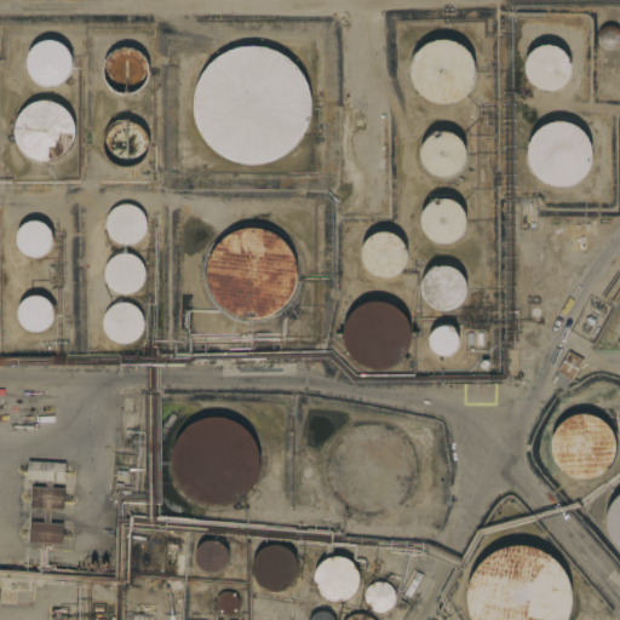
[(616,49),(614,50),(612,50),(610,51),(608,51),(606,50),(603,49),(601,47),(600,46),(598,45),(597,42),(596,40),(596,38),(596,35),(597,33),(597,32),(598,29),(601,28),(602,26),(604,26),(607,24),(609,24),(612,24),(613,24),(615,26),(618,27),(619,28),(619,30),(619,45),(618,47),(616,49)]
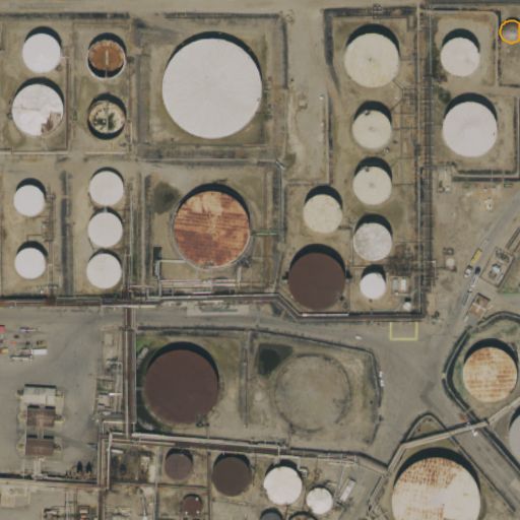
[(51,68),(49,70),(45,71),(42,71),(39,71),(36,71),(33,69),(29,68),(27,66),(25,63),(23,60),(22,57),(22,54),(22,51),(22,48),(24,45),(25,42),(27,39),(30,37),(34,36),(37,35),(40,34),(43,34),(46,35),(49,36),(52,38),(54,40),(56,42),(58,45),(59,48),(59,52),(59,55),(59,58),(58,61),(56,64),(54,66),(51,68)]
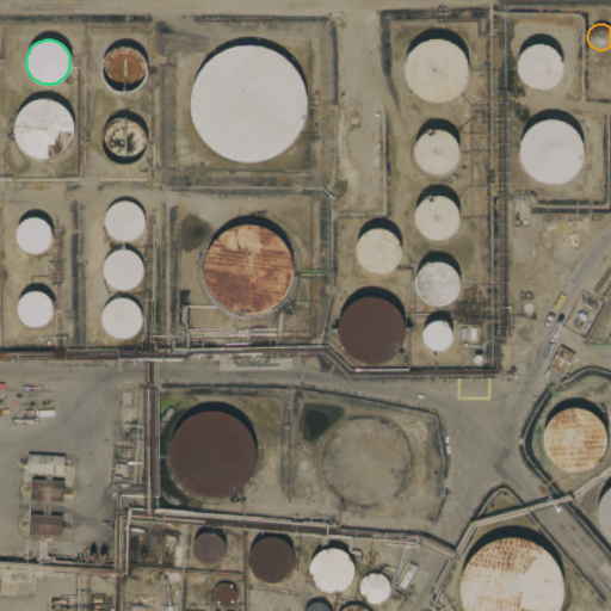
[(461,91),(457,96),(452,98),(448,100),(442,103),(437,103),(431,103),(426,102),(421,99),(417,96),(412,92),(409,87),(407,82),(405,78),(405,72),(405,66),(406,61),(408,56),(412,51),(415,48),(420,44),(425,42),(430,41),(436,39),(440,39),(446,42),(451,43),(456,47),(460,50),(463,55),(466,60),(467,65),(468,71),(467,76),(466,81),(463,86),(461,91)]
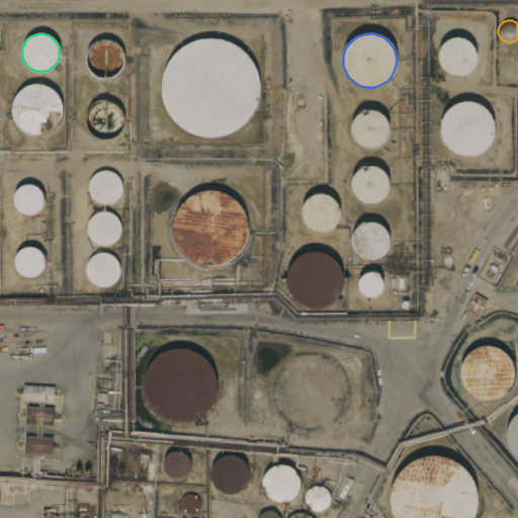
[(471,69),(469,72),(466,73),(463,75),(460,76),(456,76),(453,76),(450,75),(447,73),(444,72),(442,69),(440,66),(438,63),(437,60),(437,57),(437,53),(438,50),(440,47),(442,44),(444,41),(447,39),(450,37),(453,37),(456,36),(460,37),(463,37),(466,39),(469,41),(471,44),(473,47),(476,50),(476,53),(477,57),(476,60),(476,63),(473,66),(471,69)]
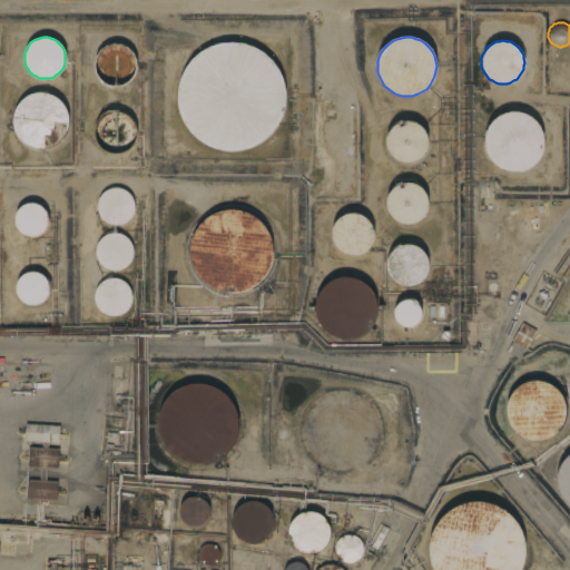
[(264,139),(256,145),(247,148),(238,150),(228,150),(219,149),(210,147),(202,143),(195,136),(188,129),(184,121),(179,112),(178,104),(177,94),(178,85),(182,76),(186,67),(192,60),(198,53),(206,48),(215,45),(224,42),(234,42),(243,43),(252,47),(261,51),(267,57),(274,64),(279,71),(283,80),(285,89),(285,99),(284,108),(281,117),(276,126),(271,134),(264,139)]
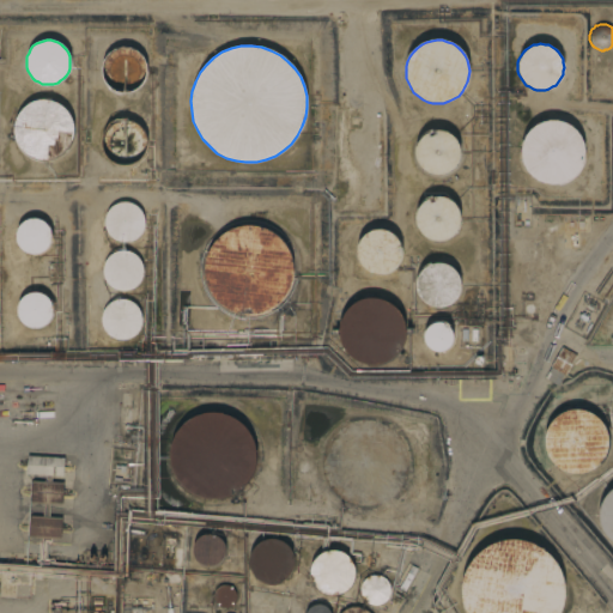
[(143,85),(139,87),(137,90),(133,92),(128,93),(125,93),(121,93),(116,92),(113,90),(110,87),(107,85),(104,82),(103,78),(102,74),(102,70),(102,66),(103,62),(104,59),(107,55),(110,53),(113,50),(116,48),(121,47),(125,47),(128,47),(133,48),(137,50),(139,53),(143,55),(145,59),(146,62),(147,66),(147,70),(147,74),(146,78),(145,82),(143,85)]
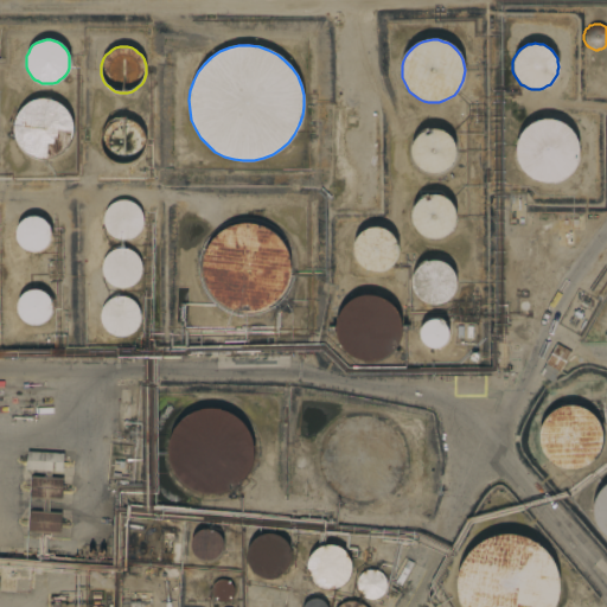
[(61,152),(56,154),(51,157),(46,158),(42,158),(36,157),(31,155),(27,153),(23,149),(19,146),(17,141),(14,136),(14,132),(14,126),(14,121),(17,116),(19,112),(21,108),(26,104),(30,102),(34,100),(40,98),(45,98),(50,100),(55,101),(59,103),(63,107),(66,110),(69,115),(71,120),(72,125),(72,129),(71,135),(70,140),(68,145),(64,148),(61,152)]
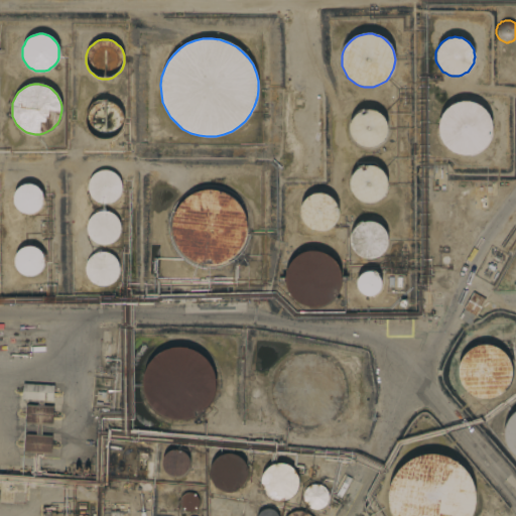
[(120,133),(117,135),(115,137),(112,139),(108,140),(105,140),(102,140),(98,139),(95,137),(93,135),(90,133),(88,130),(87,127),(86,124),(86,120),(86,117),(87,114),(88,111),(90,108),(93,106),(95,104),(98,102),(102,101),(105,101),(108,101),(112,102),(115,104),(117,106),(120,108),(122,111),(123,114),(124,117),(124,120),(124,124),(123,127),(122,130),(120,133)]
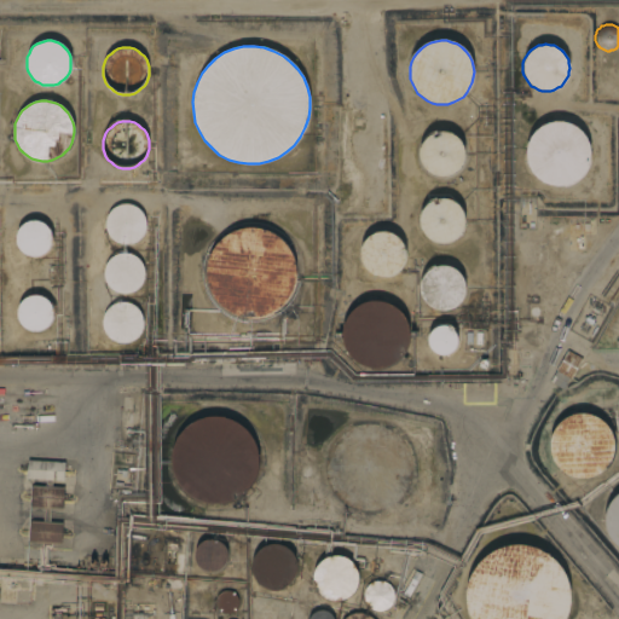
[(583,174),(579,178),(574,181),(570,184),(565,185),(559,186),(554,185),(548,184),(543,181),(538,179),(534,174),(531,171),(528,166),(527,160),(526,155),(527,149),(528,143),(531,138),(533,133),(537,129),(542,126),(547,123),(553,122),(557,121),(563,122),(568,123),(574,126),(578,128),(583,133),(585,137),(588,142),(590,148),(590,152),(590,158),(589,165),(586,169),(583,174)]
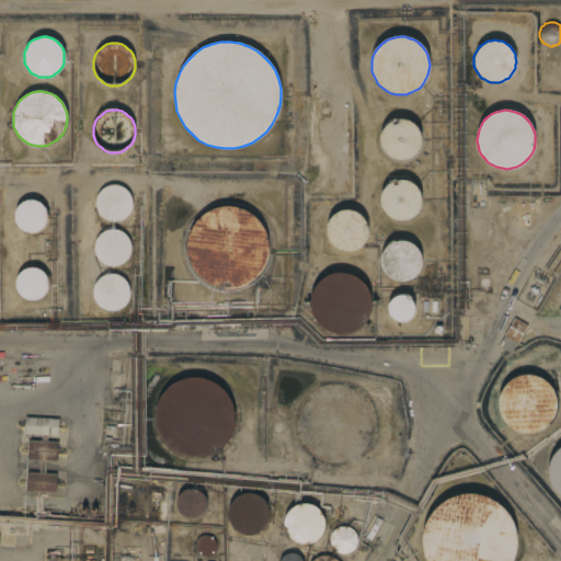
[(416,153),(414,156),(411,158),(408,160),(404,161),(400,161),(397,161),(393,160),(390,158),(387,156),(385,153),(382,150),(380,147),(379,144),(379,139),(379,136),(380,133),(382,129),(384,126),(387,124),(390,122),(393,119),(397,118),(400,118),(404,118),(408,119),(411,122),(414,124),(416,126),(419,129),(420,133),(421,136),(422,139),(421,144),(420,147),(419,150),(416,153)]
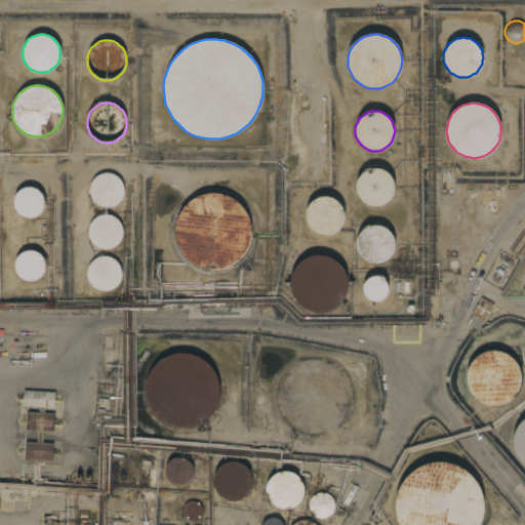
[(390,200),(388,203),(385,204),(381,206),(378,207),(374,207),(371,207),(368,206),(365,205),(362,203),(360,200),(358,197),(356,194),(355,191),(355,188),(355,184),(356,180),(358,177),(360,174),(362,172),(365,170),(368,168),(371,168),(374,167),(378,168),(381,168),(385,170),(388,172),(390,174),(392,177),(394,180),(394,184),(395,188),(394,191),(394,194),(392,197),(390,200)]
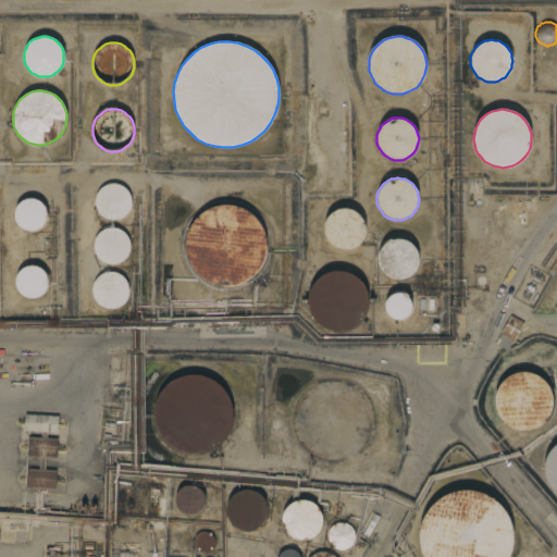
[(124,217),(121,219),(118,220),(115,221),(112,221),(109,220),(106,220),(102,218),(100,215),(98,213),(96,210),(95,208),(94,205),(94,201),(95,198),(96,195),(97,192),(99,189),(101,187),(104,185),(107,184),(110,184),(113,184),(116,184),(120,185),(123,186),(125,188),(127,190),(130,194),(131,197),(131,200),(132,203),(131,207),(130,209),(128,212),(126,214),(124,217)]
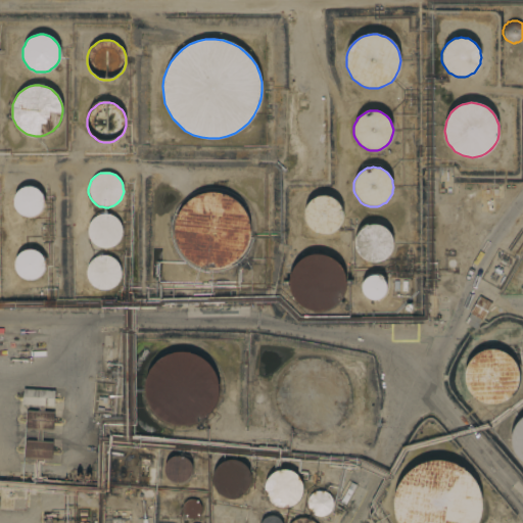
[(39,214),(37,215),(34,216),(32,217),(29,217),(27,217),(24,217),(21,216),(19,214),(17,211),(15,209),(14,207),(13,205),(13,202),(13,199),(14,197),(15,194),(16,192),(18,190),(20,189),(22,188),(26,187),(28,187),(31,187),(34,187),(36,188),(38,190),(40,192),(42,194),(43,196),(44,198),(44,201),(44,204),(43,206),(42,209),(41,211),(39,214)]
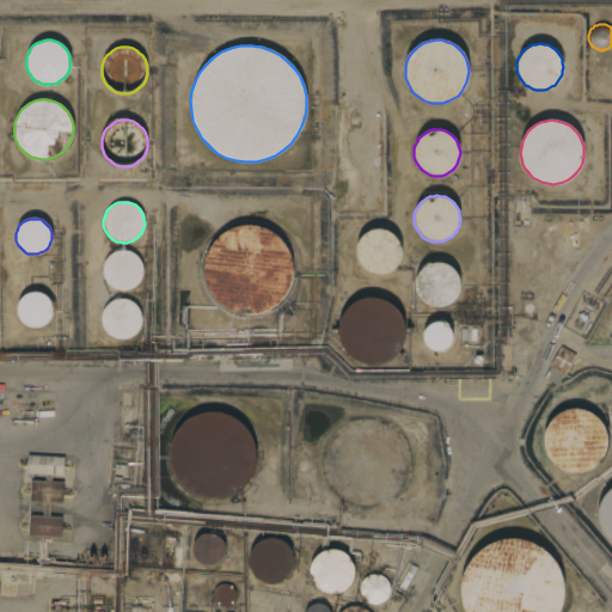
[(277,304),(270,308),(263,312),(256,313),(249,314),(240,314),(233,312),(226,308),(220,305),(214,299),(209,293),(206,286),(204,279),(203,270),(204,263),(206,255),(209,248),(213,242),(219,236),(225,231),(232,228),(239,226),(248,225),(255,226),(263,227),(270,231),(276,236),(282,240),(286,248),(289,254),(292,262),(293,269),(292,277),(289,285),(287,292),(282,298),(277,304)]
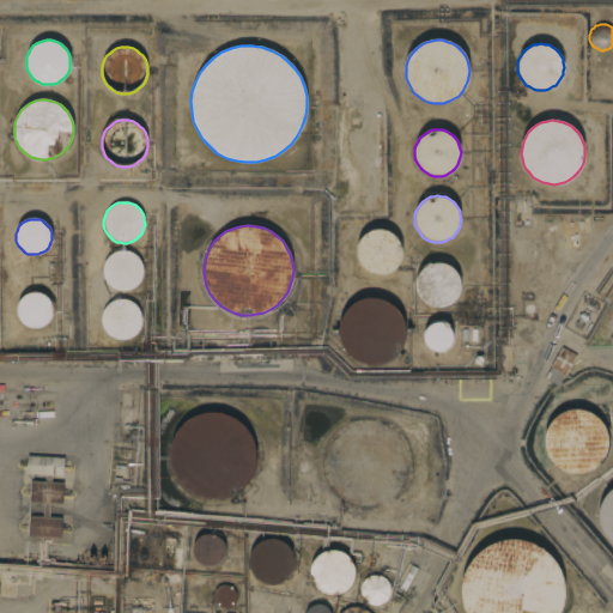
[(396,267),(394,269),(390,272),(387,274),(383,274),(380,275),(375,274),(371,274),(368,272),(364,269),(362,267),(359,263),(357,260),(356,256),(356,252),(356,248),(357,244),(359,241),(362,237),(364,235),(368,232),(371,230),(375,229),(378,229),(383,229),(387,230),(390,232),(394,235),(396,237),(399,241),(401,244),(401,248),(402,252),(401,256),(401,260),(399,263),(396,267)]
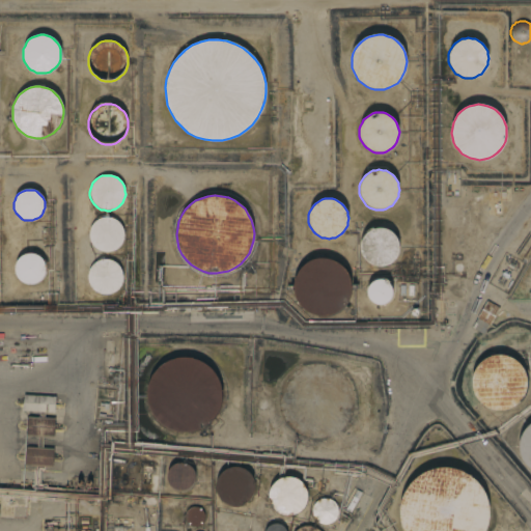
[(117,249),(114,251),(111,252),(109,252),(106,253),(103,252),(100,251),(96,250),(94,248),(92,246),(90,243),(89,240),(88,236),(88,233),(89,230),(90,228),(91,225),(93,223),(95,221),(99,219),(101,218),(104,217),(107,217),(110,218),(113,219),(116,220),(118,222),(120,224),(122,227),(123,229),(123,232),(124,235),(123,239),(122,242),(121,245),(119,247),(117,249)]
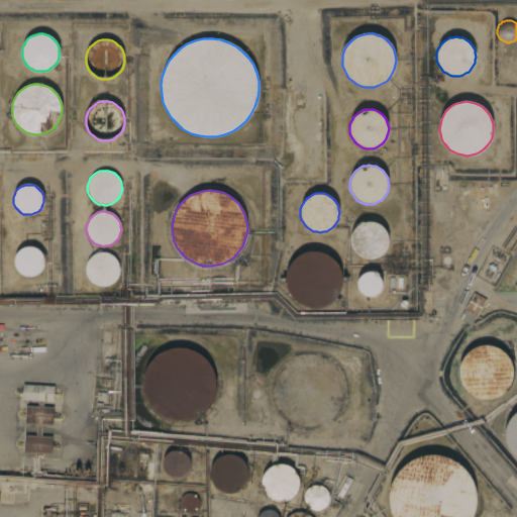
[(385,253),(382,255),(379,257),(376,259),(373,260),(370,261),(366,260),(363,259),(359,257),(356,255),(354,253),(352,250),(351,247),(350,244),(349,240),(350,237),(351,234),(352,231),(354,228),(356,225),(359,223),(363,222),(366,221),(370,221),(373,221),(376,222),(379,223),(382,225),(385,228),(386,231),(388,234),(389,237),(389,240),(389,244),(388,247),(386,250),(385,253)]
